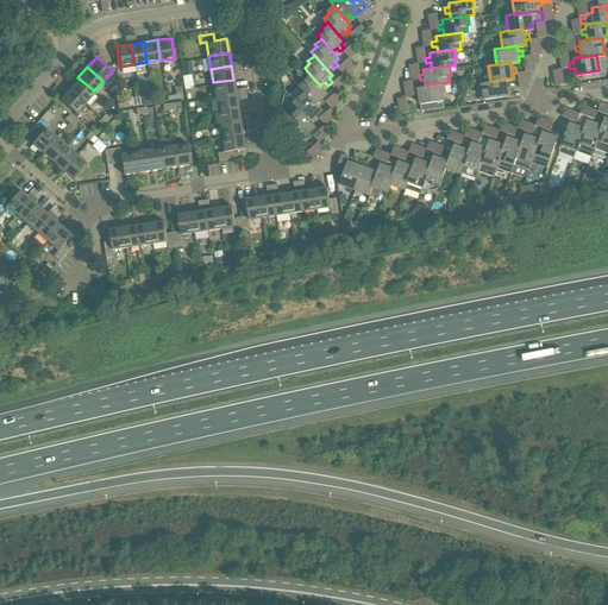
[(308,73),(302,79),(304,81),(299,84),(302,89),(314,102),(319,99),(321,102),(326,99),(323,94),(326,92),(320,84),(320,86),(308,73)]
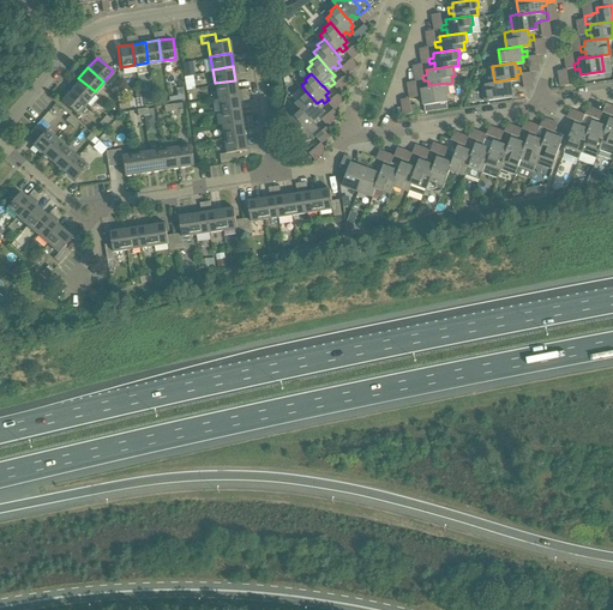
[(78,78),(70,88),(85,102),(95,91),(78,78)]
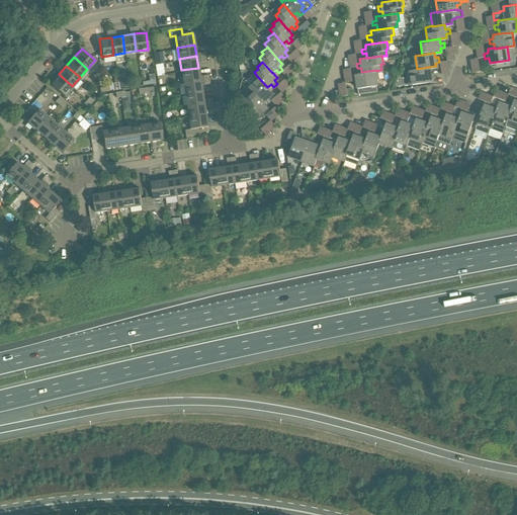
[(417,69),(406,71),(409,84),(431,80),(430,77),(434,76),(433,71),(430,72),(429,67),(417,69)]
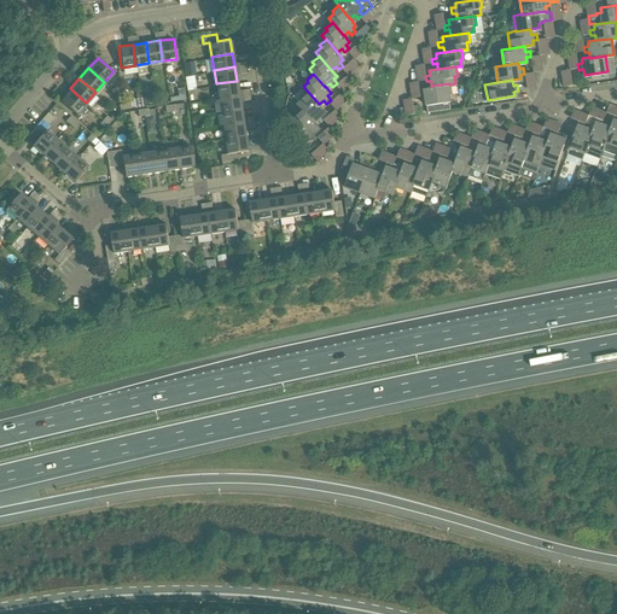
[(237,81),(216,83),(217,97),(238,94),(237,81)]
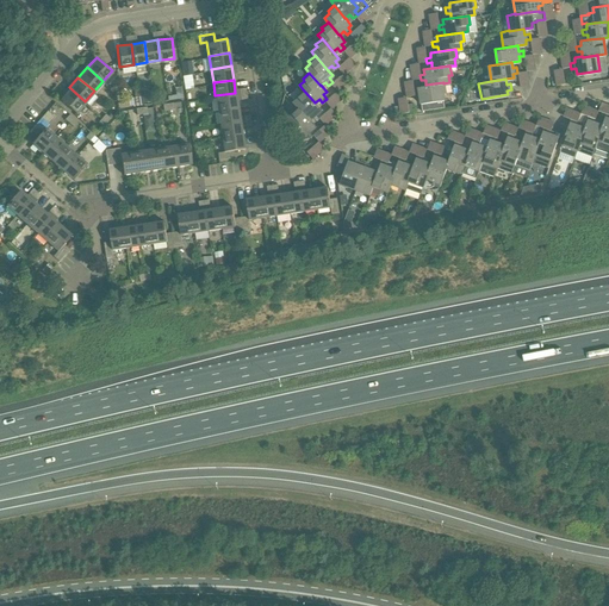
[(418,91),(414,92),(415,97),(420,97),(421,102),(422,110),(443,106),(442,99),(443,99),(442,92),(445,91),(443,83),(443,82),(426,85),(418,86),(418,91)]
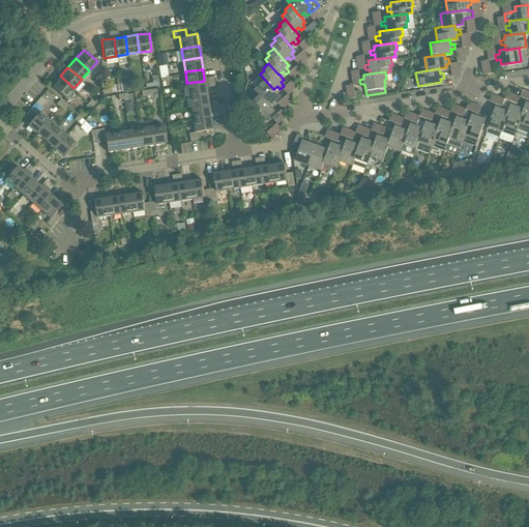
[(74,88),(60,76),(52,85),(65,97),(74,88)]
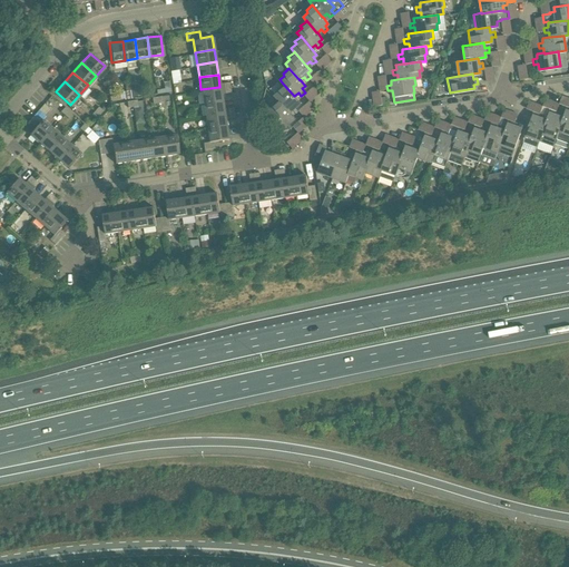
[(283,84),(277,89),(278,90),(274,95),(277,99),(288,111),(292,108),(295,111),(298,108),(296,105),(300,101),(294,96),(283,84)]
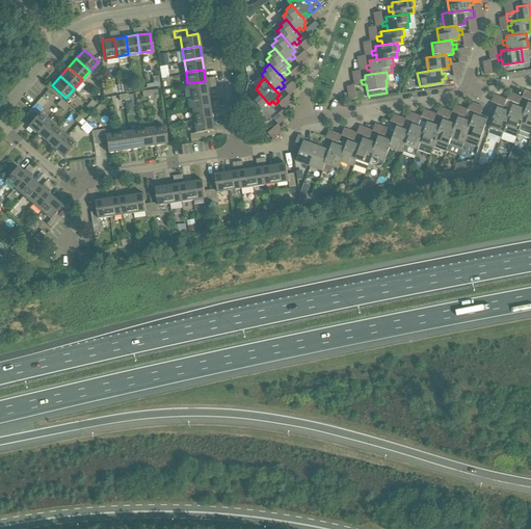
[(131,87),(130,79),(122,80),(123,88),(131,87)]
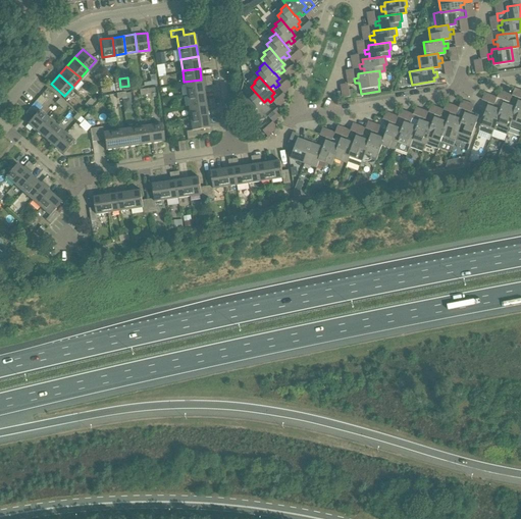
[(201,80),(184,82),(186,93),(203,91),(201,80)]
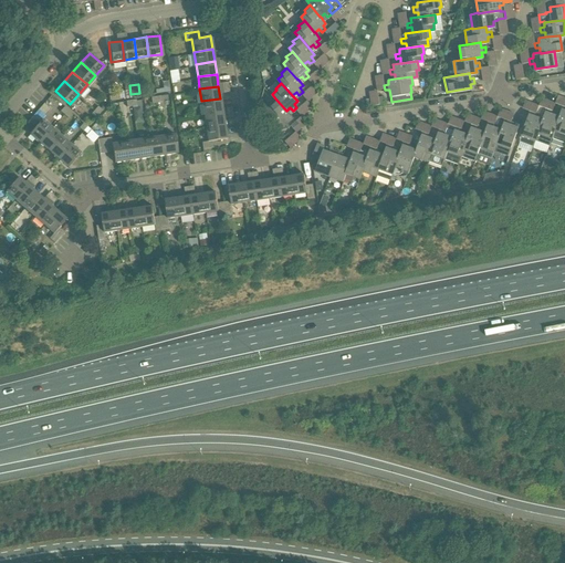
[(220,98),(201,101),(203,113),(222,111),(220,98)]
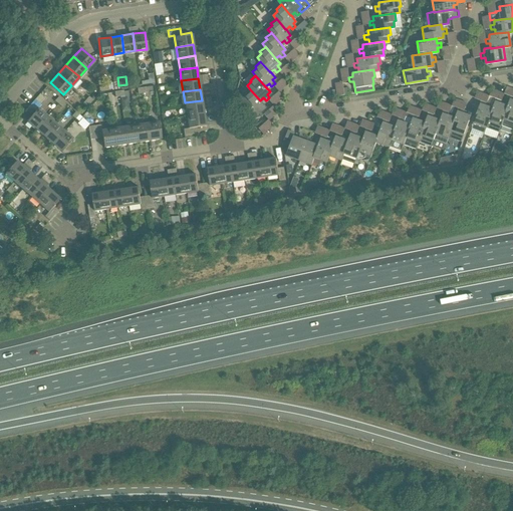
[(250,89),(245,94),(246,96),(242,100),(254,114),(258,111),(261,114),(264,111),(262,108),(264,105),(260,100),(250,89)]
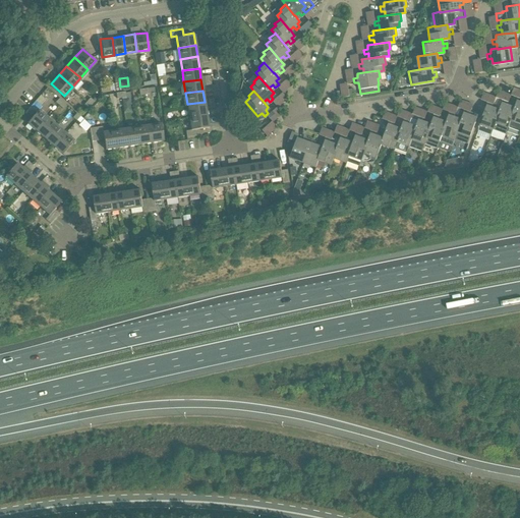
[(496,96),(493,102),(492,101),(489,105),(486,104),(477,128),(490,132),(495,120),(499,108),(495,107),(498,97),(496,96)]
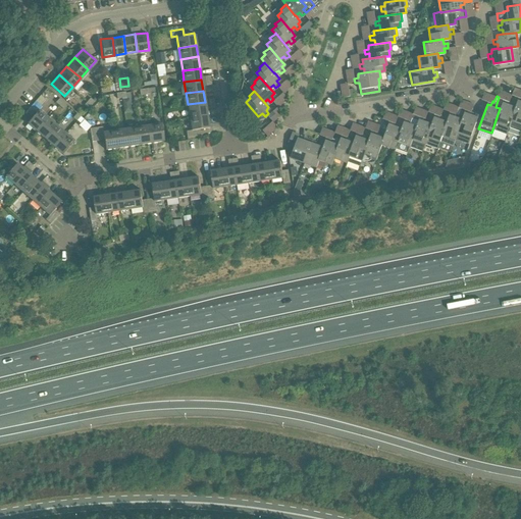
[(496,120),(491,133),(493,127),(506,132),(509,125),(511,118),(515,106),(511,105),(512,101),(508,99),(506,103),(502,102),(500,108),(496,120)]
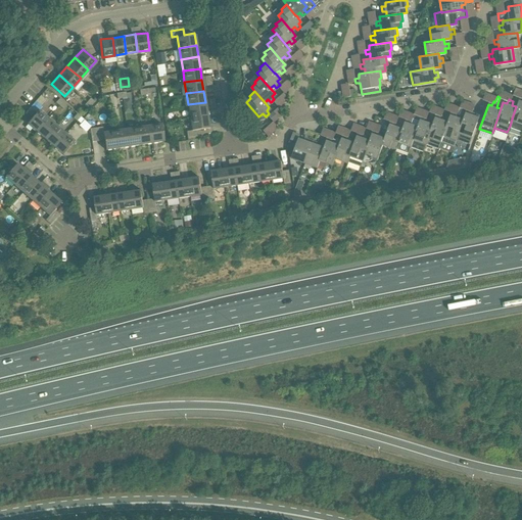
[(512,119),(510,126),(521,130),(521,129),(521,101),(518,100),(516,106),(512,119)]
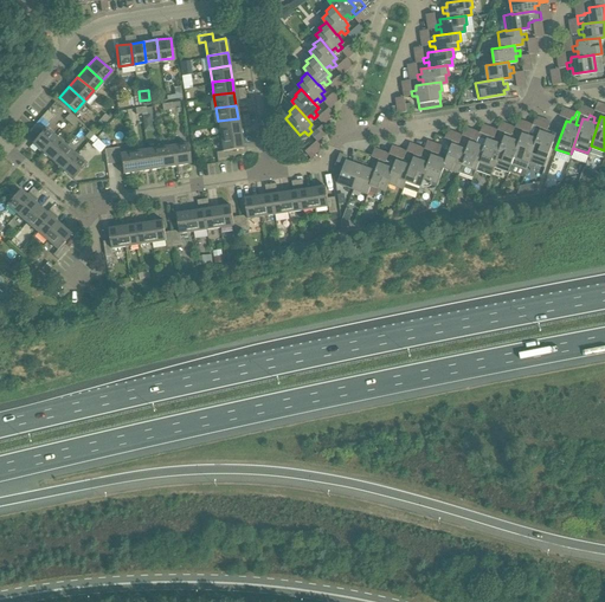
[(238,118),(218,121),(219,134),(239,131),(238,118)]
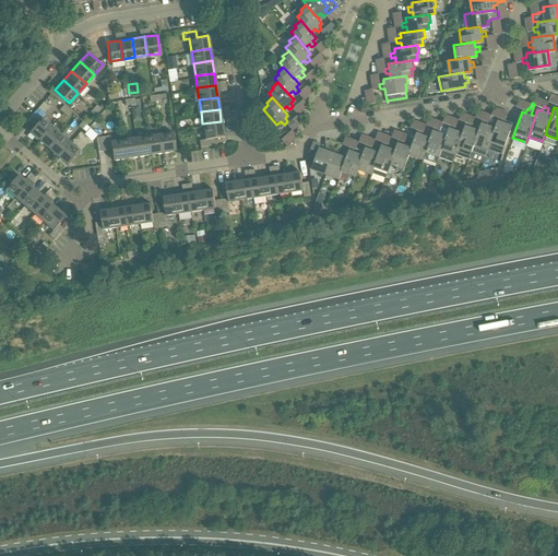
[(489,139),(495,127),(494,127),(489,126),(494,114),(491,113),(488,120),(486,119),(485,123),(481,122),(477,129),(478,129),(474,142),(471,150),(485,154),(487,146),(490,139),(489,139)]
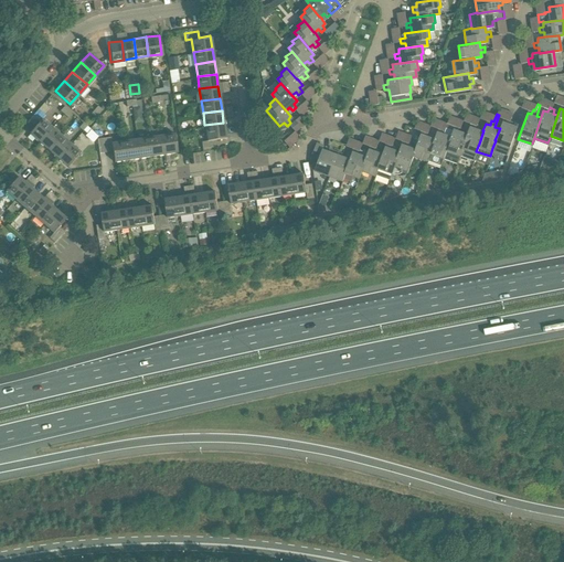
[(39,140),(51,125),(42,117),(29,131),(39,140)]
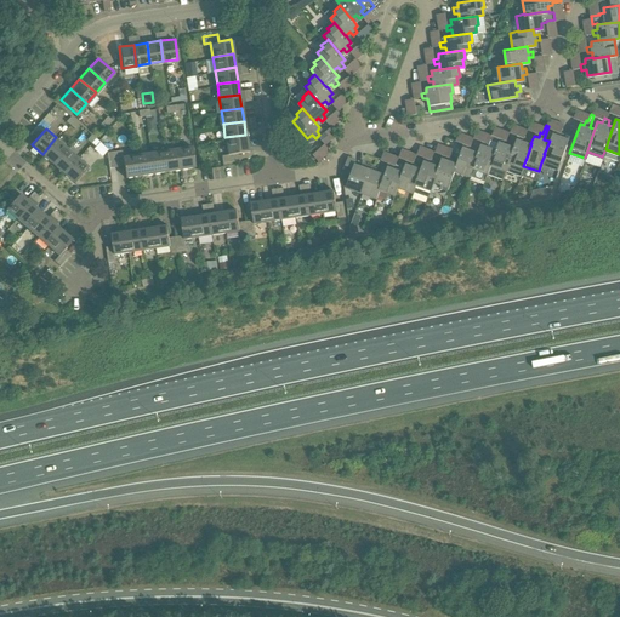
[(545,154),(541,163),(556,169),(568,138),(562,136),(563,131),(558,130),(557,133),(552,132),(549,141),(550,141),(544,154),(545,154)]
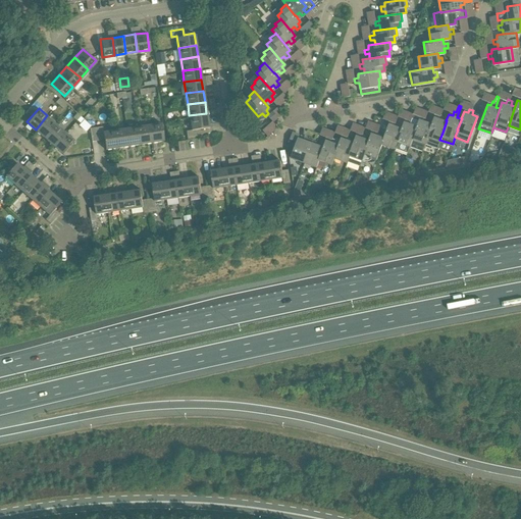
[(395,146),(407,151),(410,144),(412,137),(416,125),(418,118),(417,118),(419,114),(412,112),(410,119),(409,118),(407,122),(404,120),(401,127),(397,139),(397,140),(395,146)]
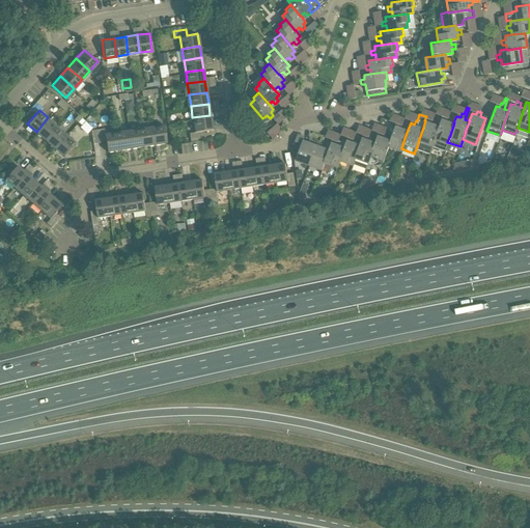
[(210,115),(192,117),(194,130),(188,131),(189,138),(202,136),(201,130),(212,128),(210,115)]
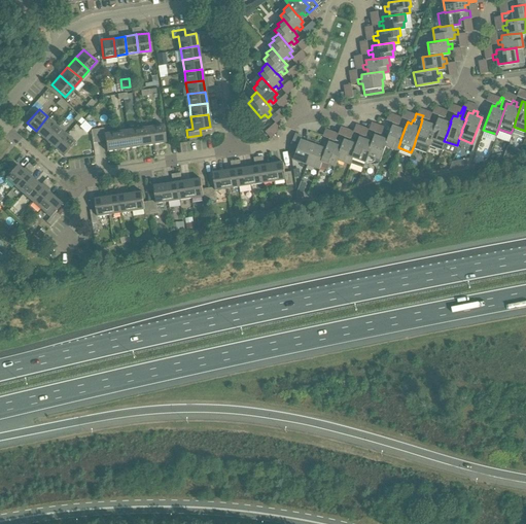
[(431,136),(429,142),(442,146),(444,141),(447,134),(451,121),(450,121),(446,120),(448,116),(443,114),(442,118),(437,117),(435,125),(431,136)]
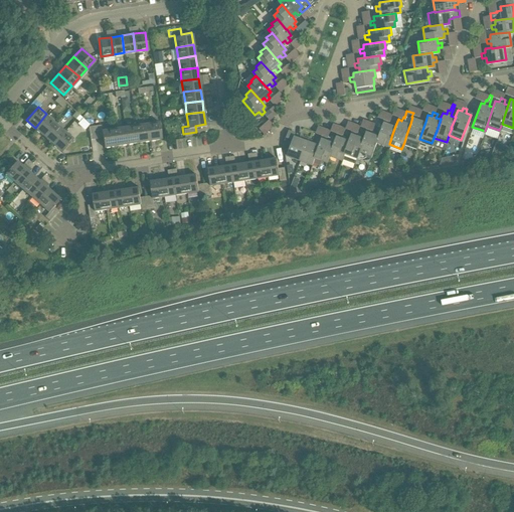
[(46,114),(35,128),(43,135),(55,122),(46,114)]
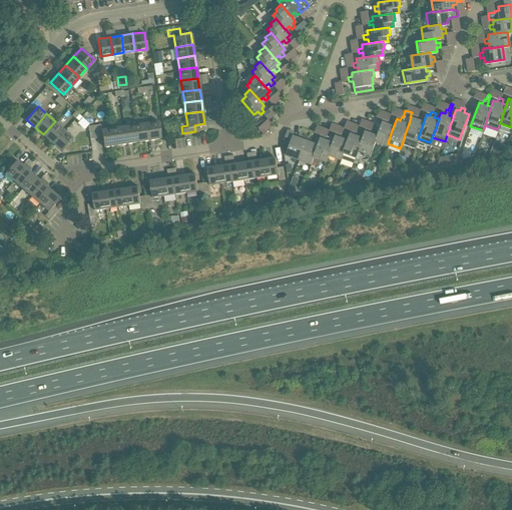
[(405,134),(403,141),(415,146),(418,138),(420,132),(424,121),(420,119),(421,115),(417,114),(415,118),(411,116),(409,123),(405,134)]
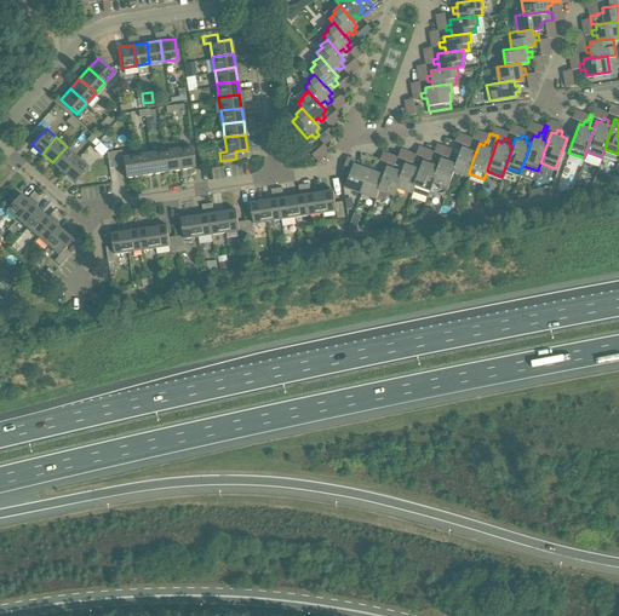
[(462,147),(456,162),(453,168),(469,174),(469,173),(471,166),(471,165),(476,151),(471,149),(473,145),(468,143),(465,148),(462,147)]
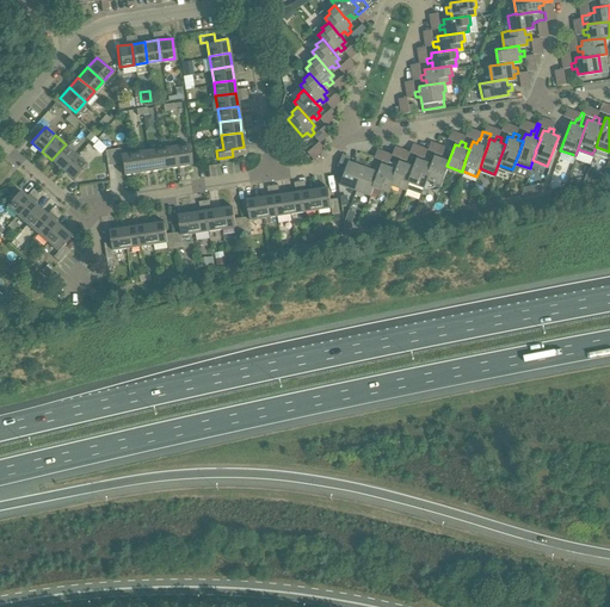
[(188,142),(174,144),(177,165),(190,162),(188,142)]
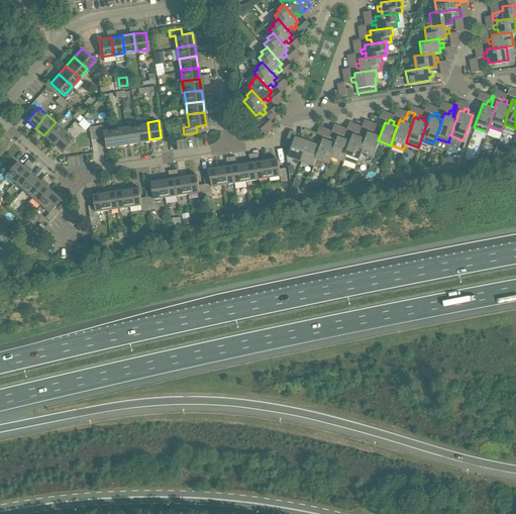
[(56,122),(43,135),(53,142),(64,129),(56,122)]
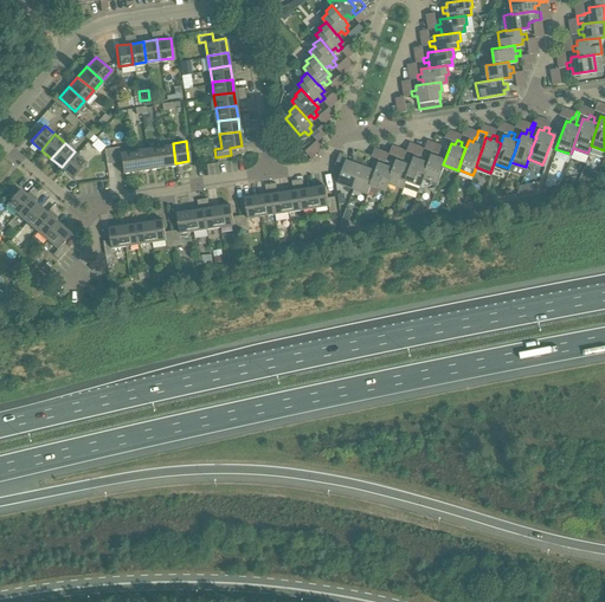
[(173,143),(159,144),(162,166),(175,163),(173,143)]
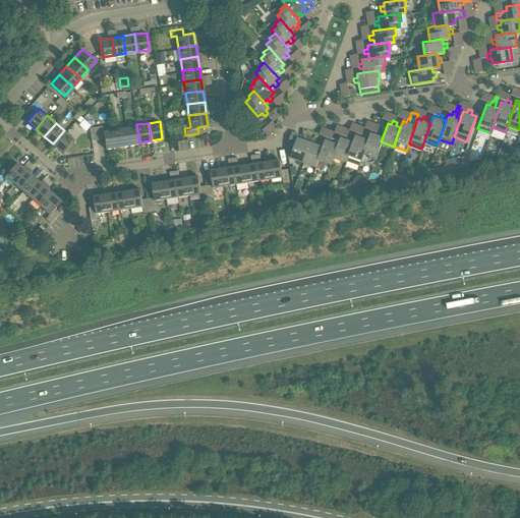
[(116,146),(114,128),(102,130),(101,124),(89,126),(90,139),(103,137),(104,148),(116,146)]
